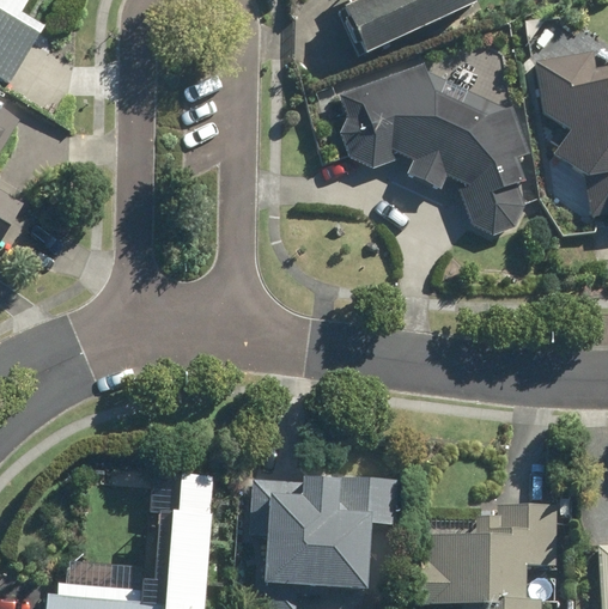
[(0,0),(0,75),(11,83),(46,26),(22,12),(29,0),(0,0)]
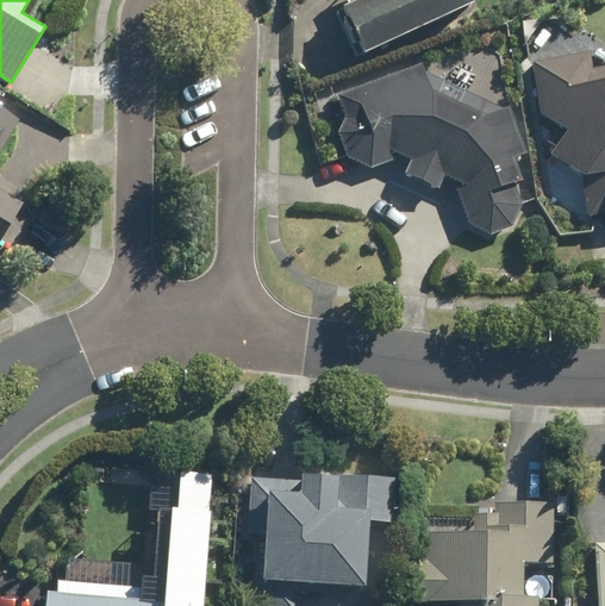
[(354,0),(343,5),(363,51),(475,2),(474,0),(354,0)]
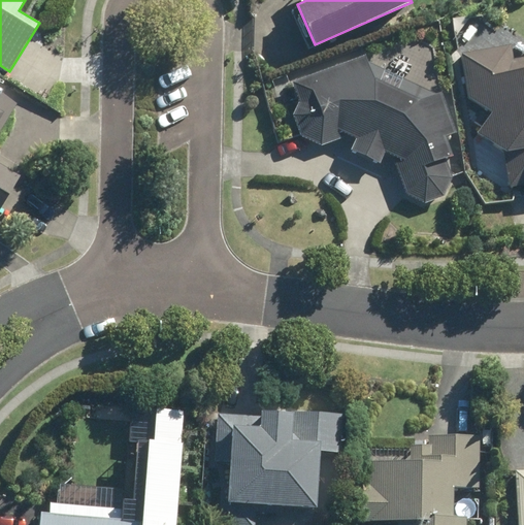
[(462,51),(464,68),(469,94),(491,111),(478,130),(503,151),(523,149),(523,153),(505,175),(520,186),(523,183),(523,58),(517,60),(514,42),(462,51)]
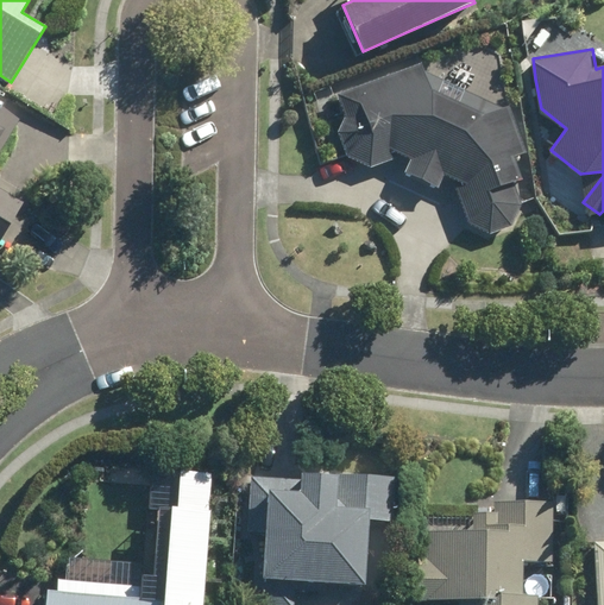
[(422,61),(343,89),(347,115),(346,119),(345,121),(345,124),(344,126),(344,128),(344,131),(344,134),(345,137),(345,139),(346,142),(347,144),(348,146),(350,149),(351,151),(353,153),(354,155),(357,157),(359,158),(362,159),(364,161),(366,162),(369,162),(372,163),(375,163),(377,163),(379,163),(382,162),(385,162),(388,161),(390,161),(392,159),(395,157),(397,156),(398,155),(401,152),(415,159),(408,172),(441,186),(444,175),(461,182),(458,191),(467,218),(469,219),(471,221),(473,224),(476,225),(478,226),(480,227),(483,228),(485,229),(489,229),(491,229),(495,229),(497,229),(499,229),(503,228),(505,227),(508,226),(510,225),(513,222),(515,221),(517,219),(518,216),(520,214),(521,212),(522,209),(523,206),(524,203),(524,201),(524,197),(524,195),(523,191),(523,189),(522,187),(521,184),(520,182),(517,180),(523,178),(517,155),(530,151),(515,111),(422,61)]
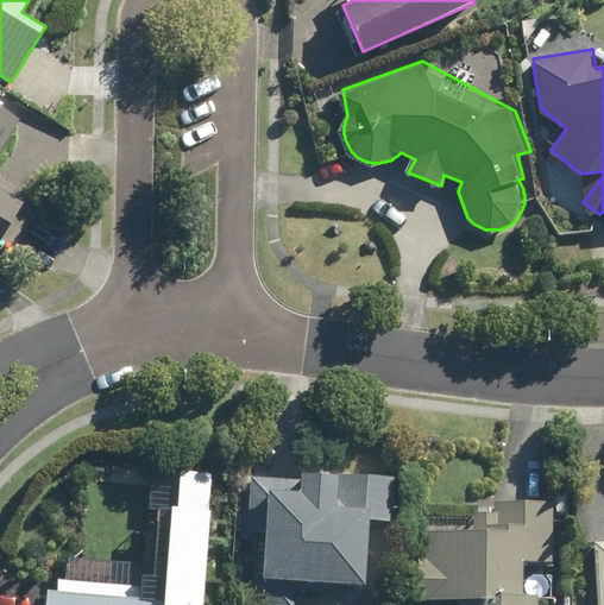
[(0,237),(7,241),(32,200),(0,181),(0,131),(4,126),(0,123),(0,237)]
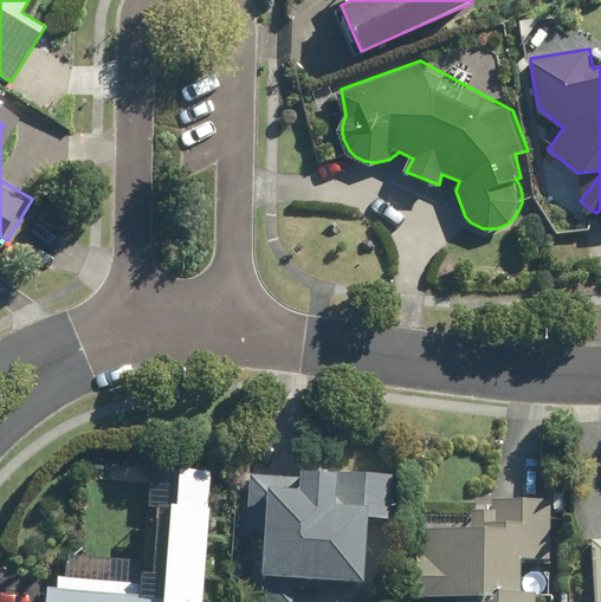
[(181,466),(178,506),(167,505),(162,557),(71,555),(70,571),(57,570),(57,584),(44,584),(43,601),(200,601),(207,519),(212,468),(181,466)]
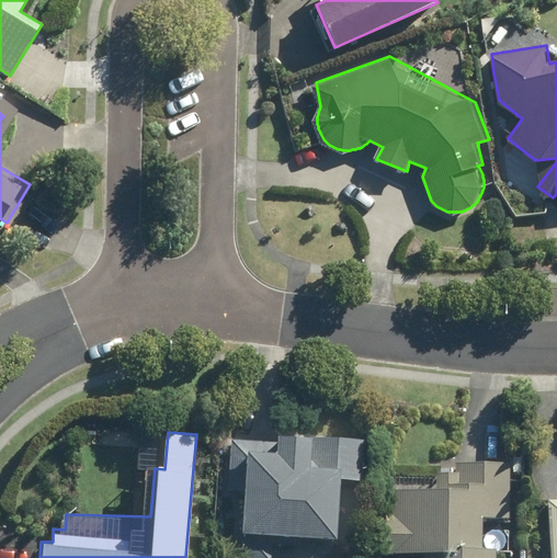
[(339,480),(366,480),(366,437),(228,436),(228,488),(242,488),(242,538),(339,538),(339,480)]
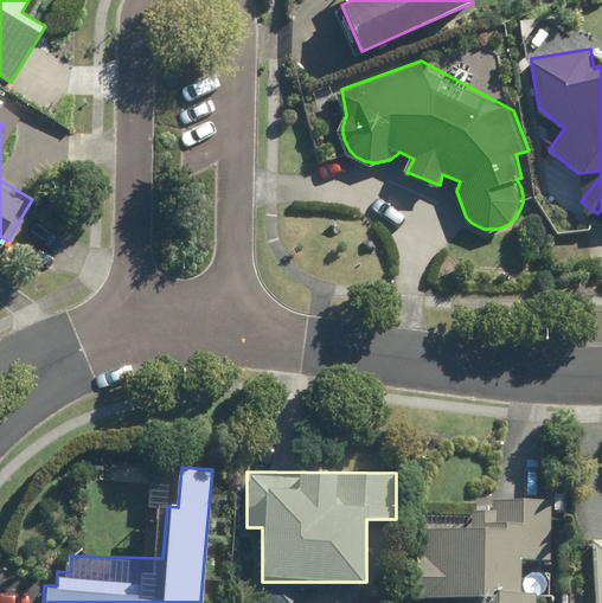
[(427,526),(427,555),(420,553),(418,594),(424,594),(424,602),(538,602),(540,557),(552,558),(555,500),(478,498),(478,519),(439,518),(439,527),(427,526)]
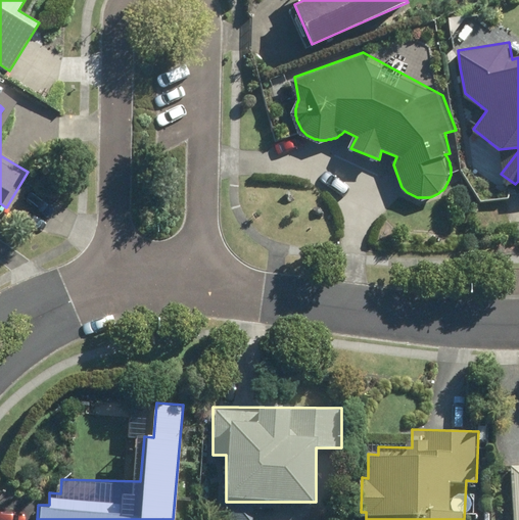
All buildings are outlined.
